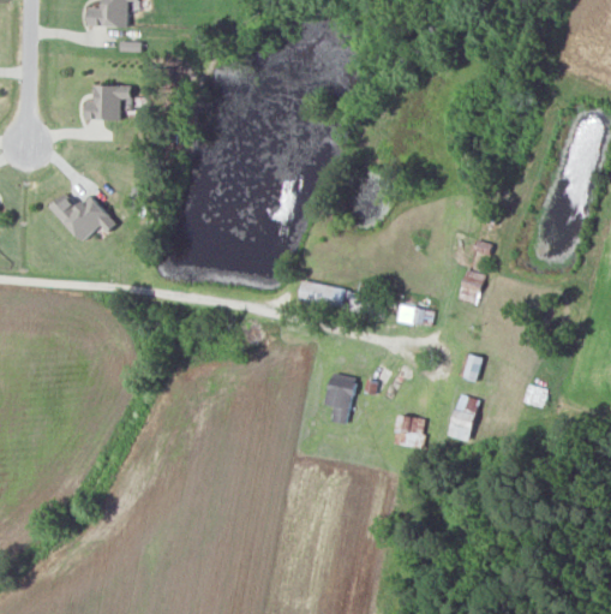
[(127,29),(127,3),(138,3),(138,0),(101,0),(101,9),(88,9),(88,28),(127,29)]
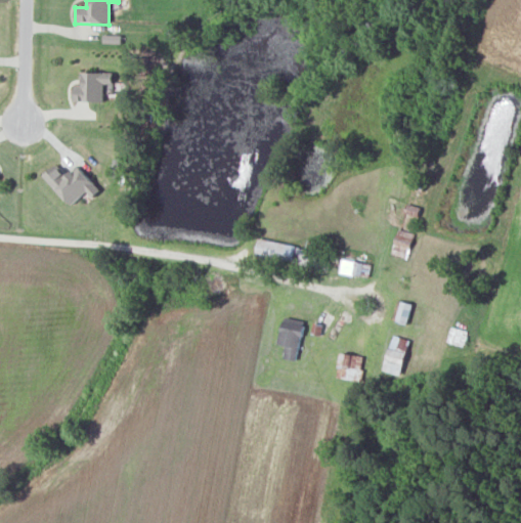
[(112,74),(80,75),(80,87),(73,87),(74,103),(102,103),(102,85),(113,85),(112,74)]
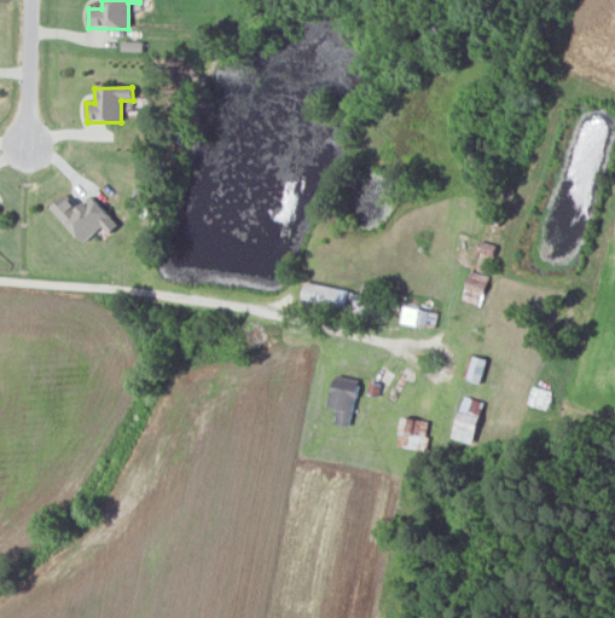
[(91,198),(77,211),(64,195),(48,208),(82,244),(100,227),(108,236),(117,227),(91,198)]
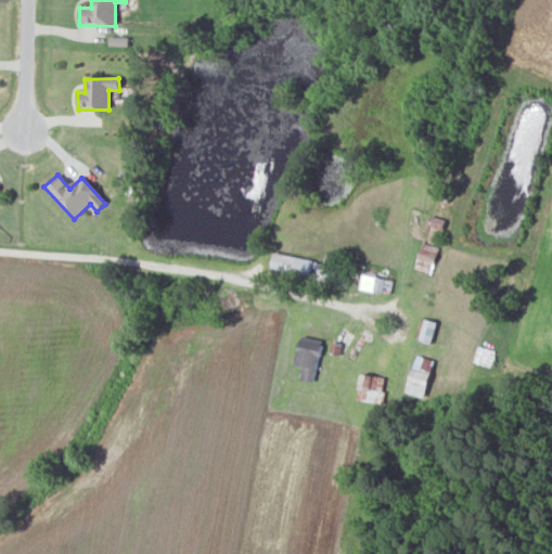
[(429,274),(437,247),(420,243),(413,270),(429,274)]
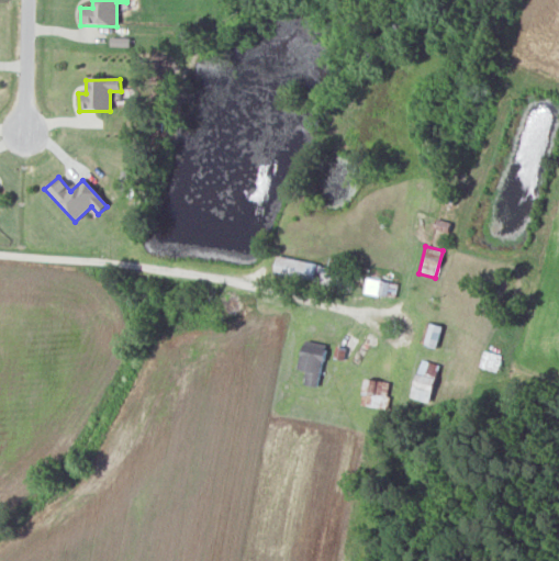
[(272,275),(331,287),(335,268),(276,256),(272,275)]
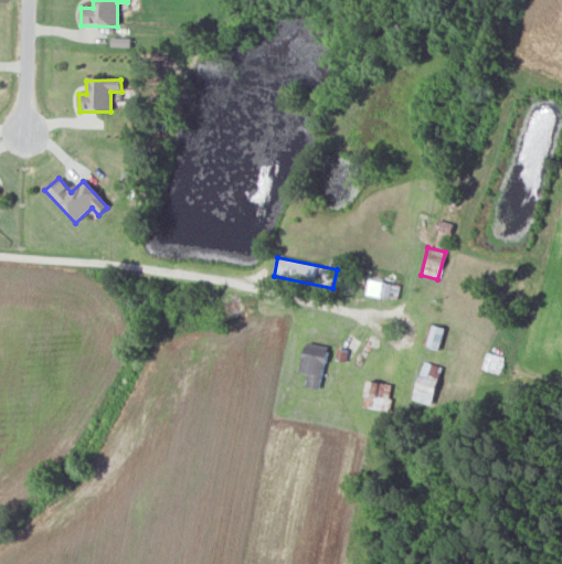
[(399,285),(368,279),(366,294),(396,299),(399,285)]
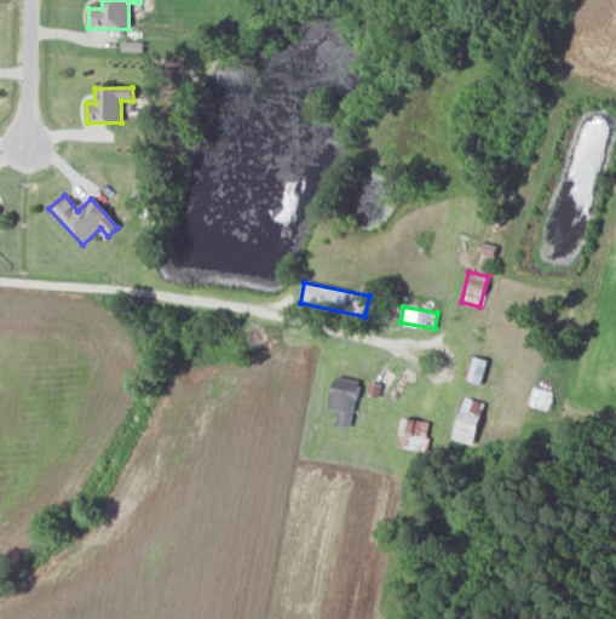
[(482,384),(487,360),(468,355),(464,379),(482,384)]
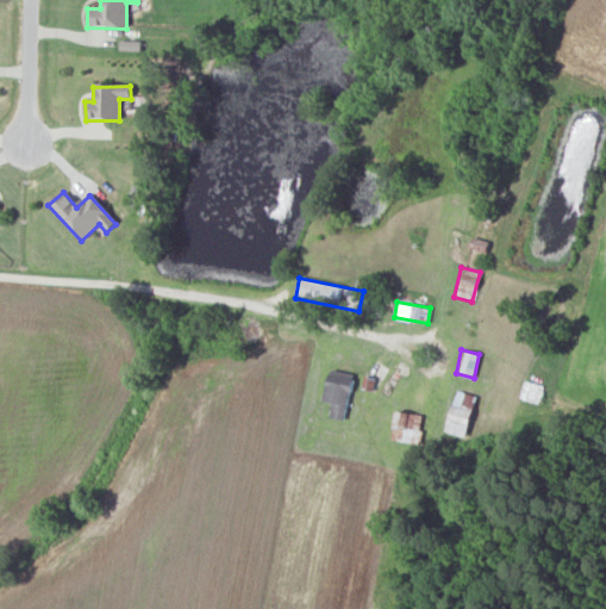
[(323,401),(331,403),(329,417),(344,421),(353,376),(328,371),(323,401)]
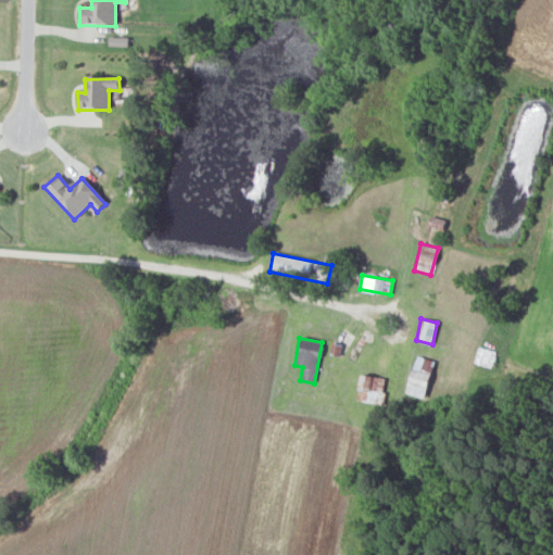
[(435,362),(416,356),(405,393),(424,399),(435,362)]
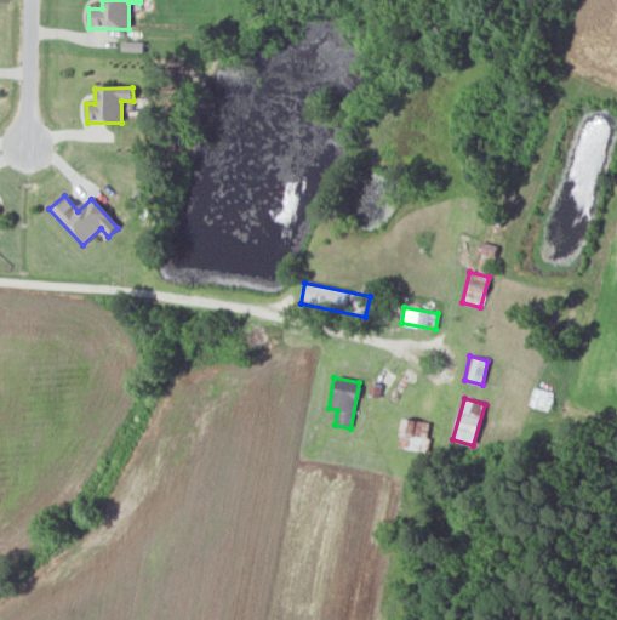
[(423,453),(429,422),(403,417),(398,448),(423,453)]
